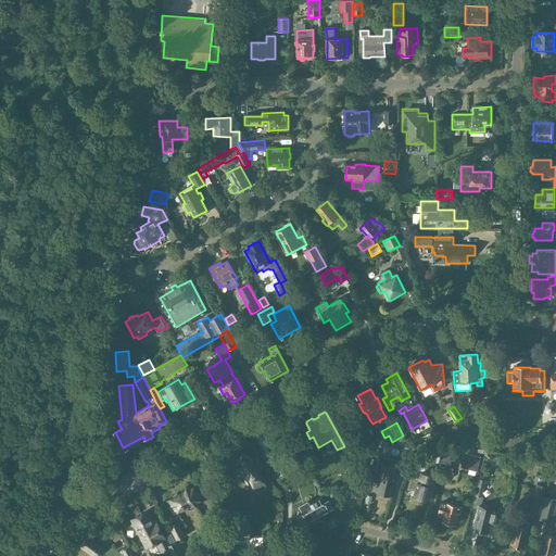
[(479,443),(478,453),(490,454),(490,433),(482,433),(482,443),(479,443)]
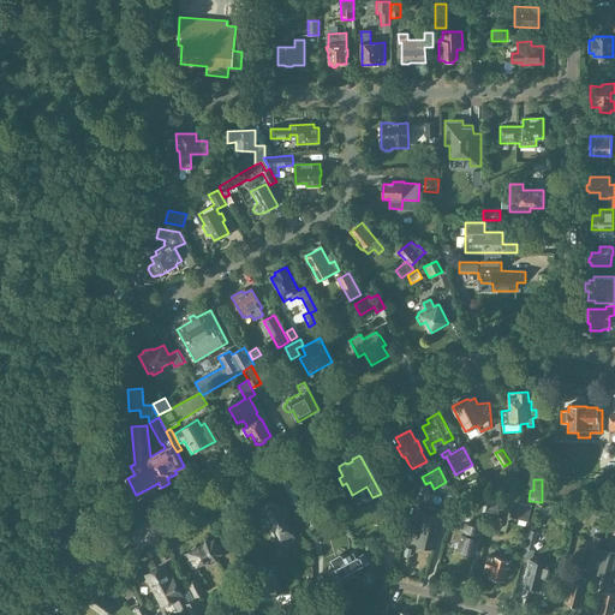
[(555,483),(554,489),(557,493),(563,493),(567,489),(567,484),(563,481),(559,479),(555,483)]
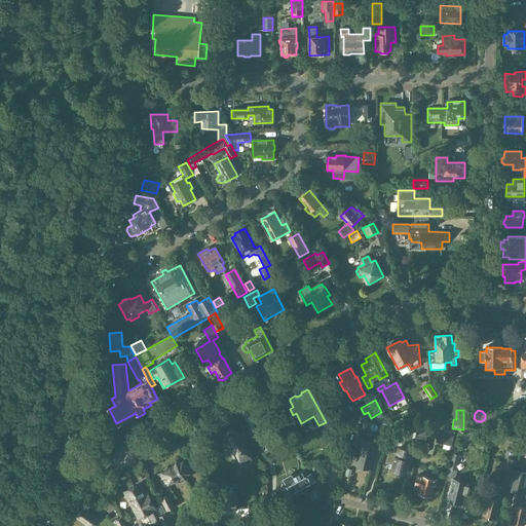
[(268,422),(270,419),(259,416),(264,426),(267,424),(268,422)]
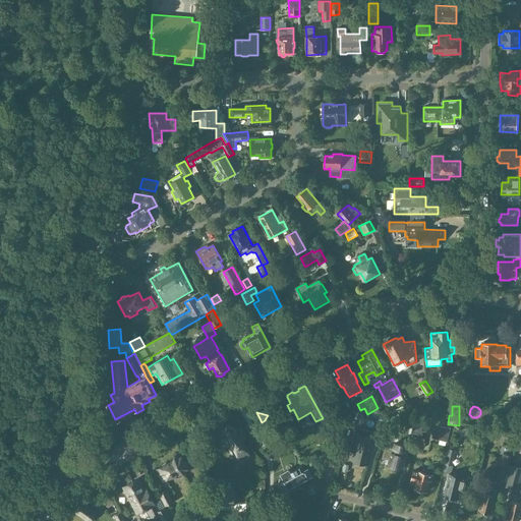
[(374,433),(380,435),(383,422),(378,420),(374,433)]
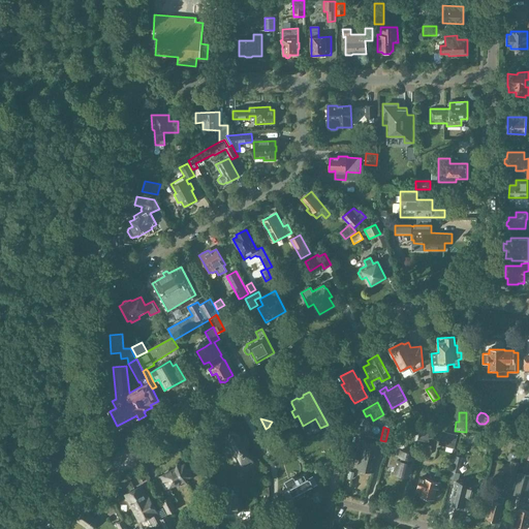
[(234,454),(236,453),(241,462),(242,462),(245,467),(253,463),(250,457),(251,457),(246,447),(248,446),(249,444),(249,442),(246,435),(231,432),(230,430),(229,430),(230,432),(226,446),(229,453),(230,453),(234,454)]
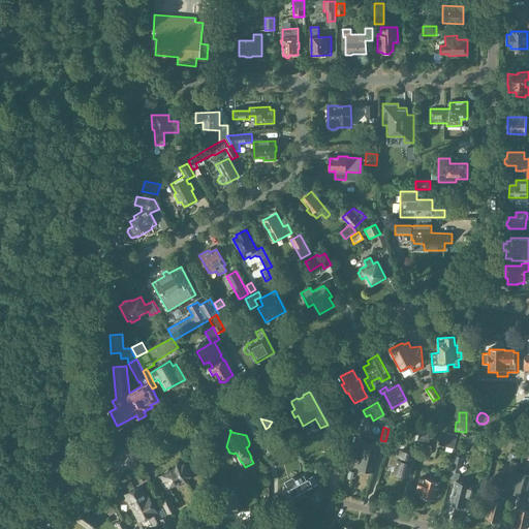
[(438,445),(455,449),(458,435),(457,435),(444,432),(442,431),(438,445)]
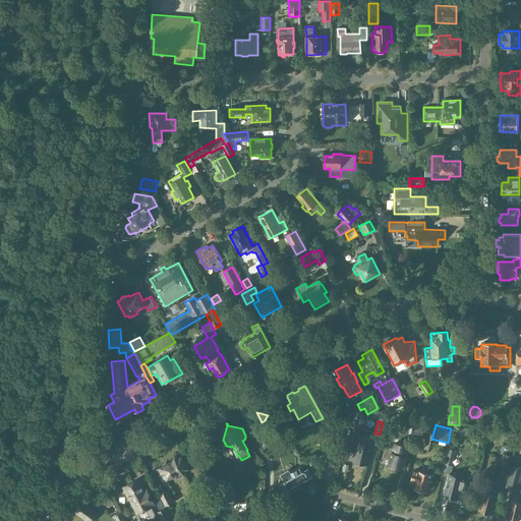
[(349,452),(355,453),(352,462),(367,465),(374,438),(373,437),(374,431),(360,428),(359,433),(354,432),(351,446),(350,448),(349,452)]
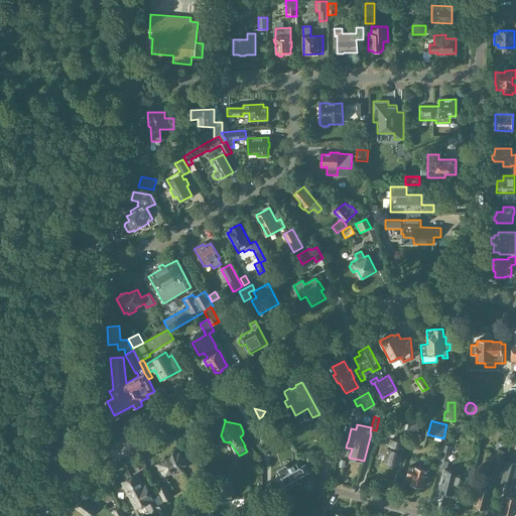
[(411,442),(418,444),(419,443),(420,443),(421,438),(420,438),(421,434),(413,433),(411,442)]
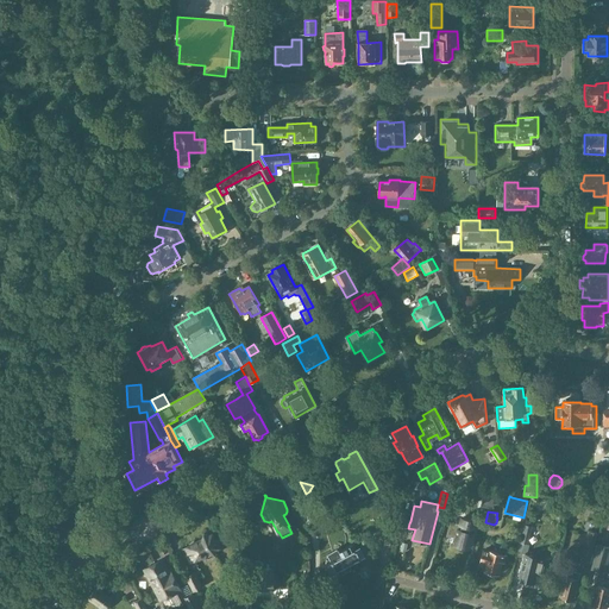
[(462,525),(450,521),(446,535),(456,538),(454,545),(470,548),(475,533),(471,532),(472,528),(476,528),(477,521),(464,518),(462,525)]
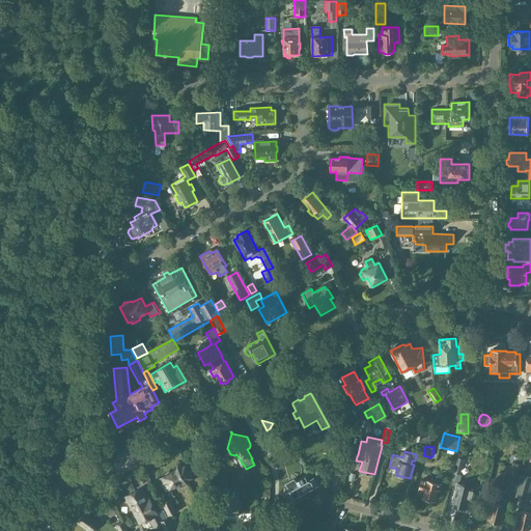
[(457,458),(451,481),(457,482),(459,475),(464,459),(462,459),(457,458)]
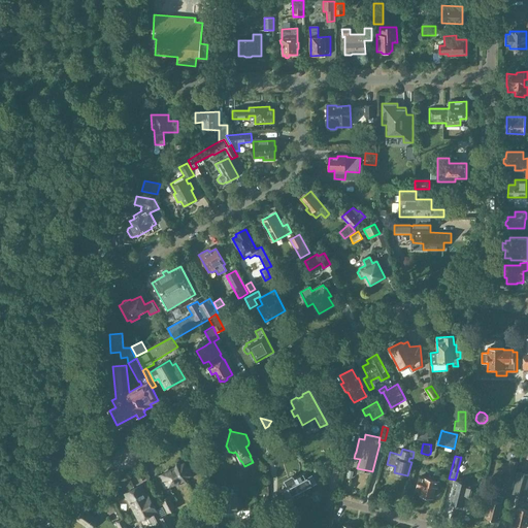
[(333,458),(324,463),(328,470),(338,472),(341,460),(333,458)]
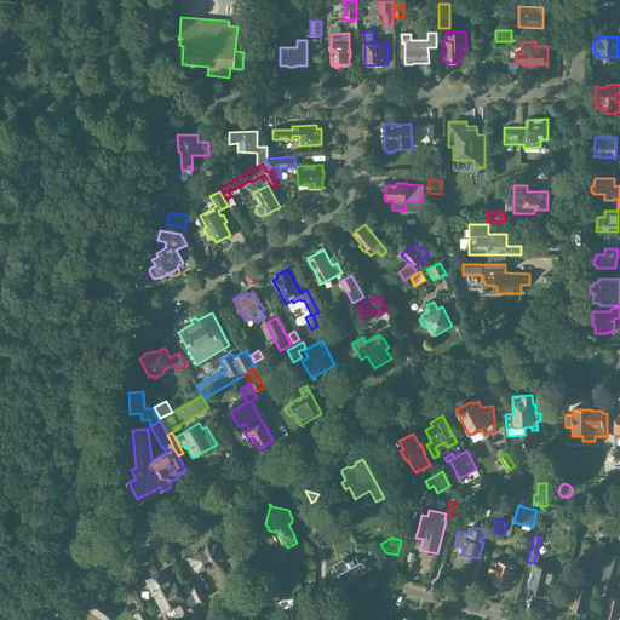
[(591,579),(598,580),(603,568),(604,560),(606,557),(608,544),(598,540),(595,556),(596,557),(591,579)]
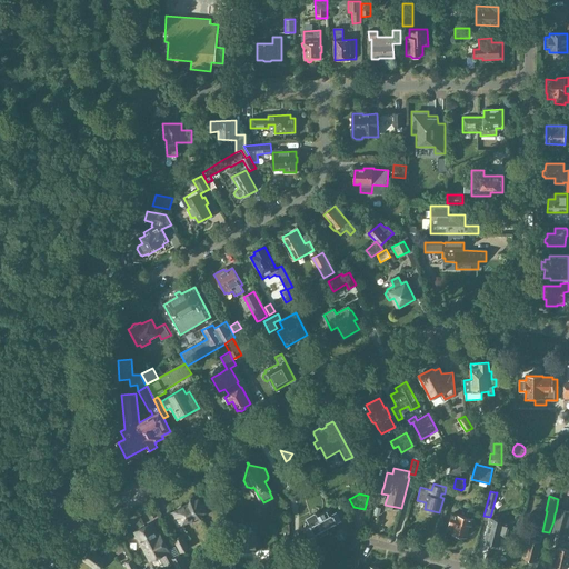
[(205,505),(207,503),(206,502),(205,503),(191,499),(190,498),(189,498),(190,500),(189,503),(170,513),(178,527),(197,517),(200,518),(201,519),(202,519),(201,518),(205,505)]
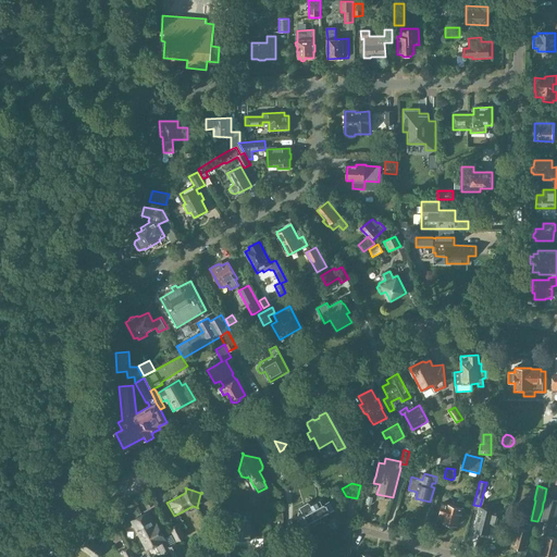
[(321,516),(332,510),(335,509),(331,500),(325,503),(323,498),(311,504),(310,502),(300,507),(301,509),(298,510),(298,522),(308,528),(318,522),(322,521),(321,516)]
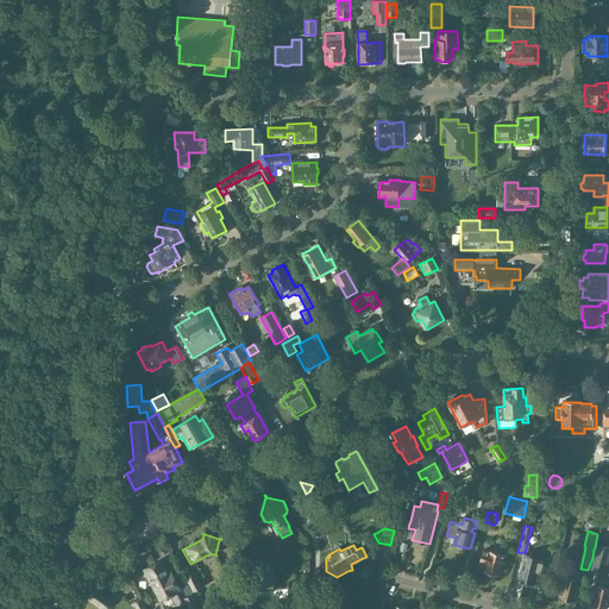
[(501,547),(498,554),(489,551),(488,552),(484,551),(481,562),(487,564),(485,571),(488,573),(491,575),(495,573),(500,575),(503,562),(506,563),(507,557),(507,556),(508,548),(501,547)]
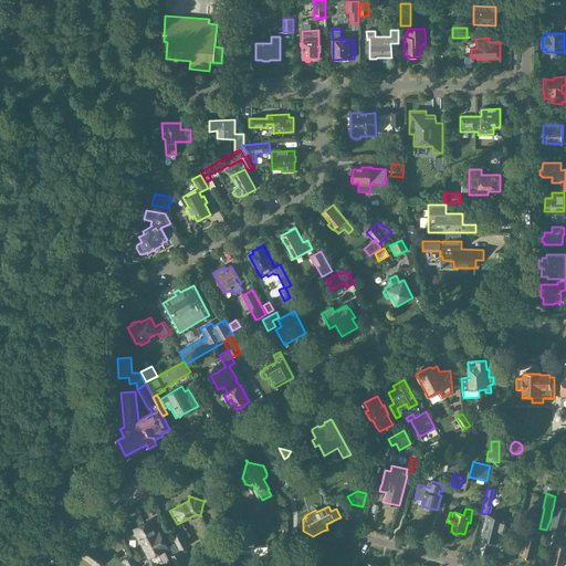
[(553,519),(549,530),(562,533),(565,522),(564,522),(565,514),(565,512),(553,509),(552,511),(551,519),(553,519)]
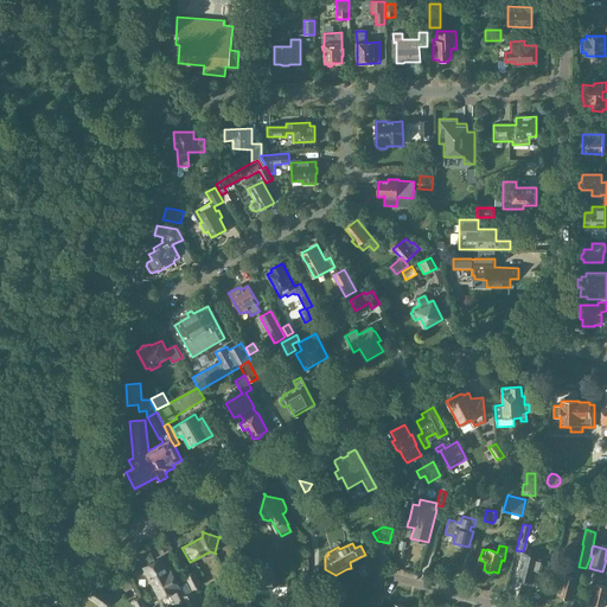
[(523,556),(518,579),(524,580),(524,581),(528,581),(529,581),(532,582),(535,574),(543,576),(548,557),(540,555),(540,556),(525,553),(524,553),(523,556)]
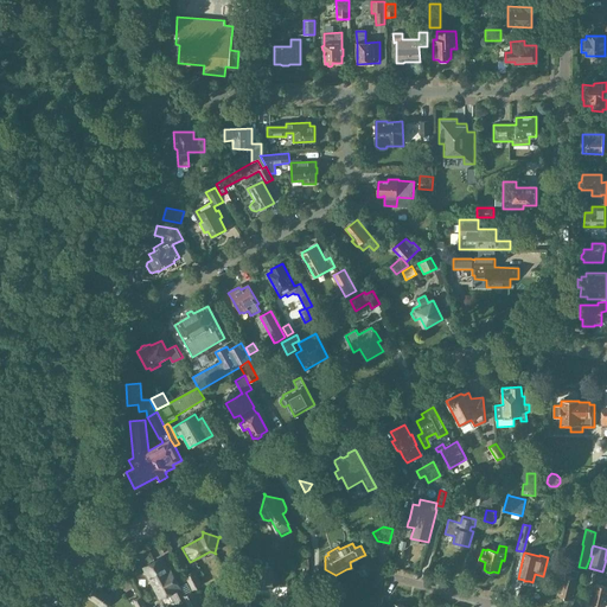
[(178,605),(185,601),(189,606),(198,606),(199,606),(192,592),(185,596),(180,588),(171,569),(167,570),(161,558),(142,569),(159,600),(168,595),(174,606),(178,604),(178,605)]
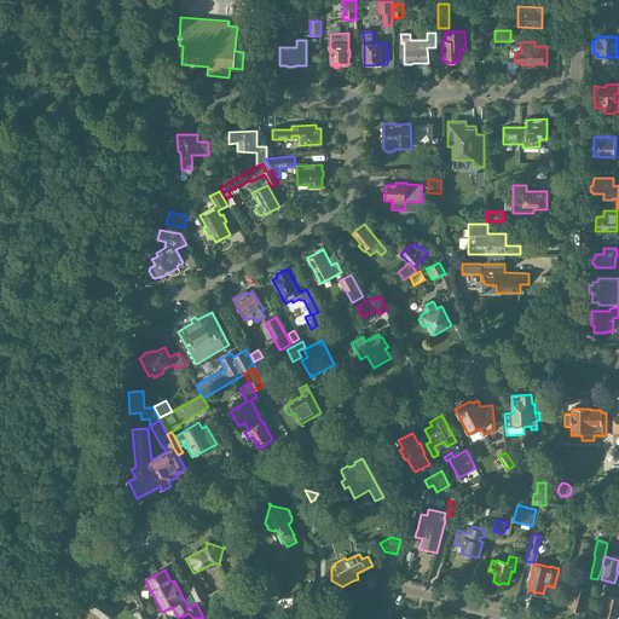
[(278,600),(277,578),(267,578),(267,590),(261,590),(261,597),(256,597),(256,600),(256,607),(278,607),(278,600)]
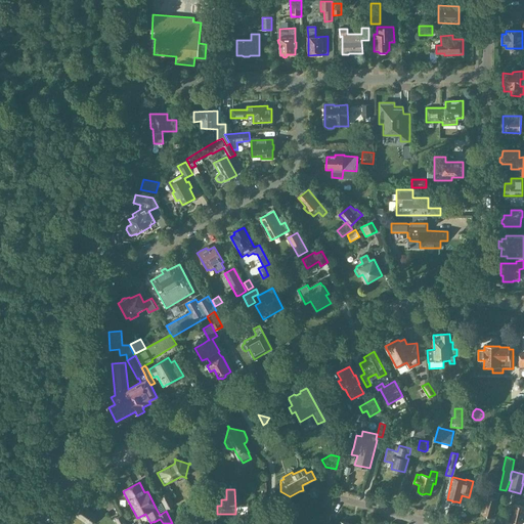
[(480,504),(484,505),(481,514),(494,517),(499,499),(496,498),(498,492),(484,489),(480,504)]
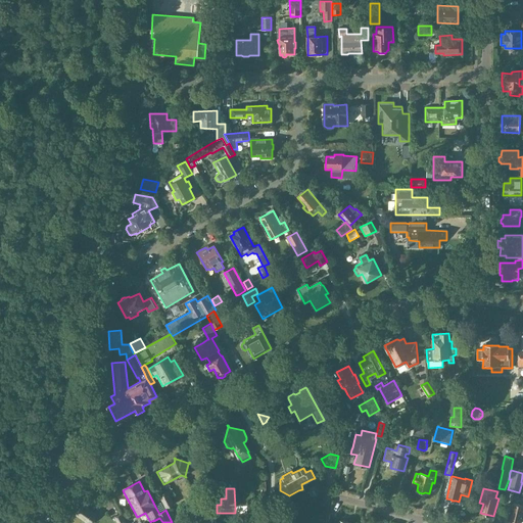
[(175,504),(173,500),(169,492),(159,497),(167,509),(175,504)]
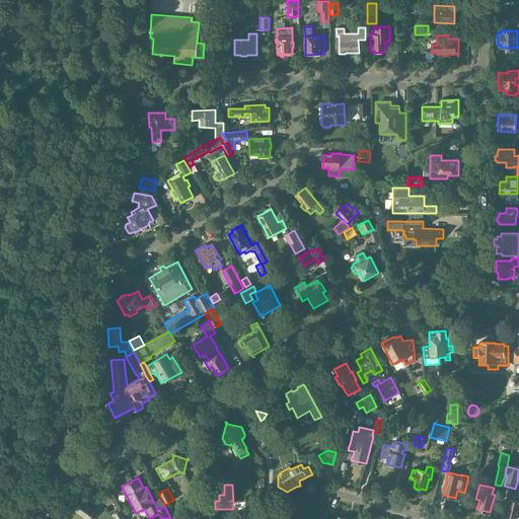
[(517,518),(518,512),(518,496),(510,494),(504,516),(510,518),(517,518)]
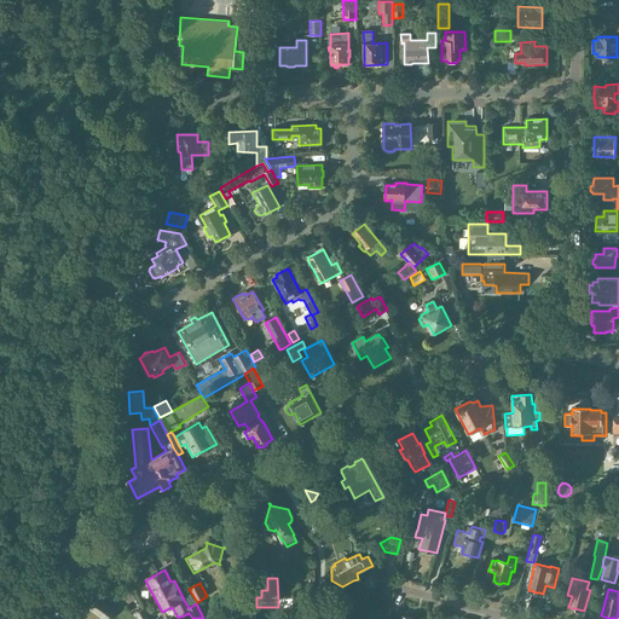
[(345,595),(335,600),(339,607),(347,602),(345,595)]
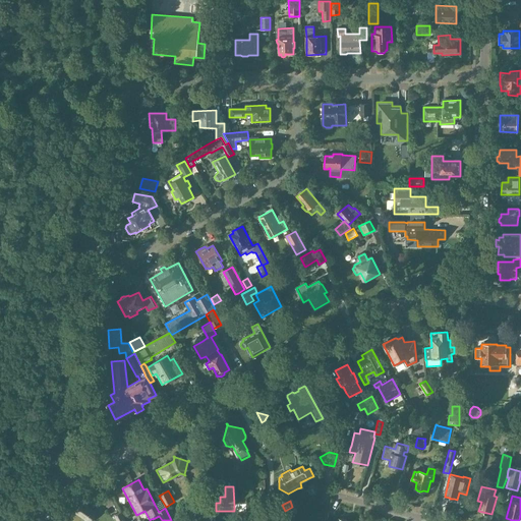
[(84,520),(92,520),(98,513),(82,502),(74,513),(84,520)]
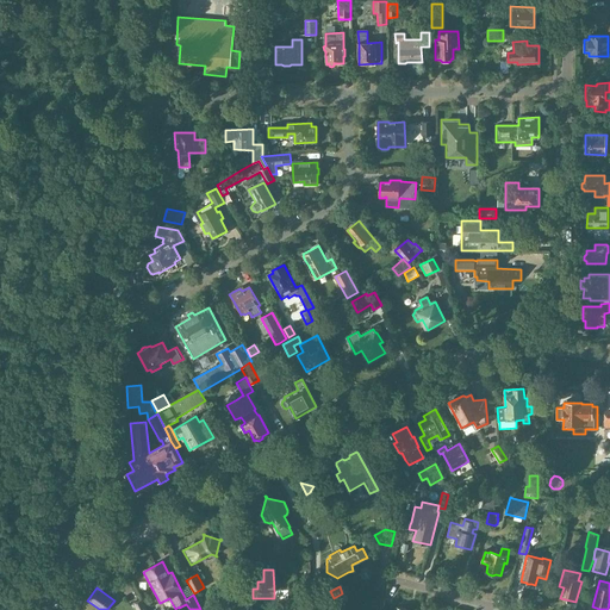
[(194,596),(200,607),(205,604),(199,593),(194,596)]
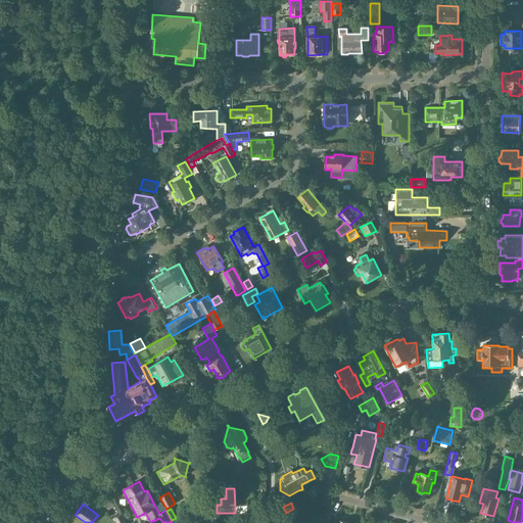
[(116,522),(126,522),(122,514),(114,518),(116,522)]
